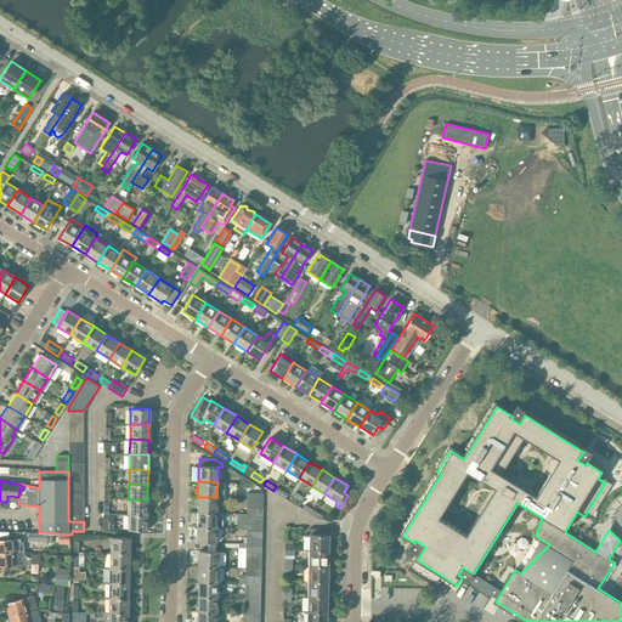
[(247,501),(263,501),(264,493),(261,493),(261,488),(255,485),(254,485),(254,493),(247,492),(247,501)]
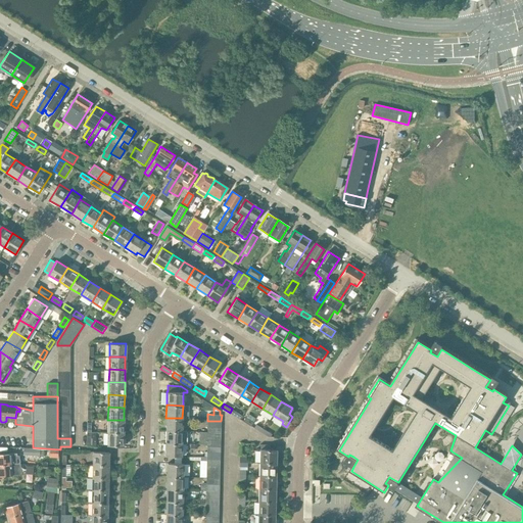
[(232,414),(240,419),(243,416),(235,411),(232,414)]
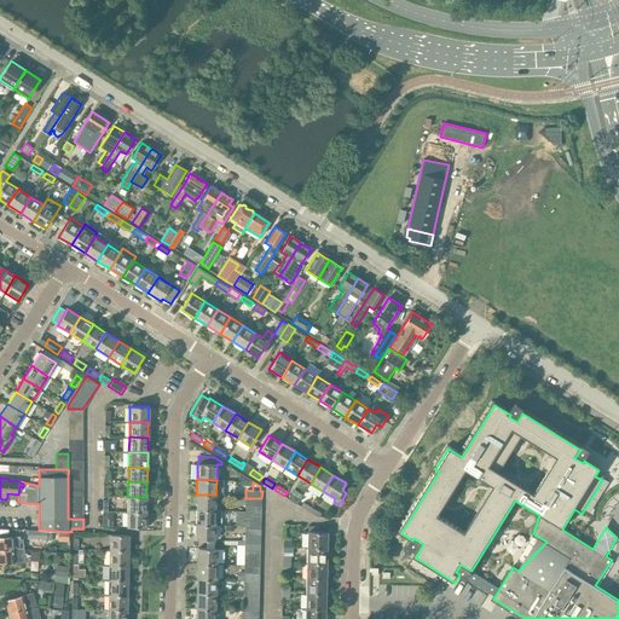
[(196,495),(196,509),(215,510),(215,495),(196,495)]
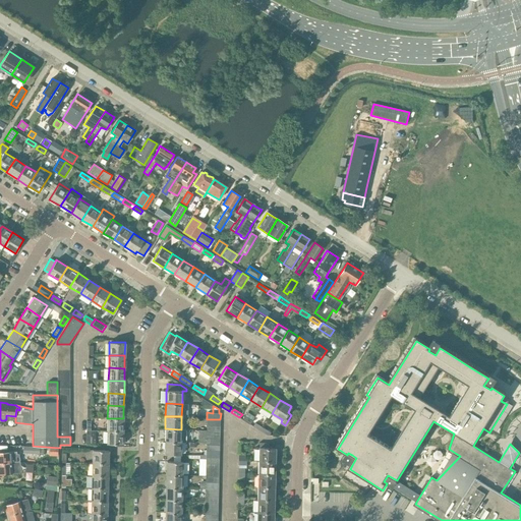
[(242,419),(250,424),(252,420),(244,416),(242,419)]
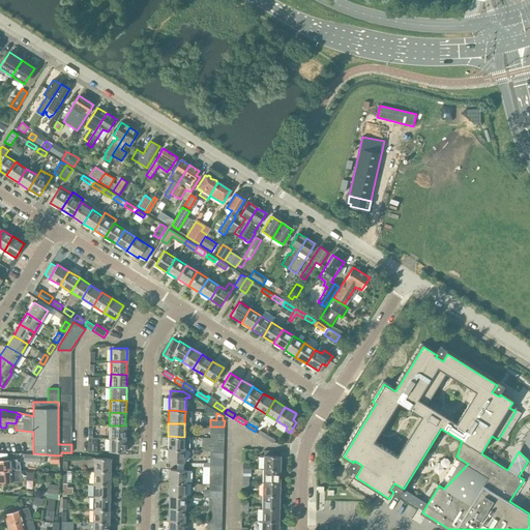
[(109,425),(109,438),(125,439),(125,425),(109,425)]
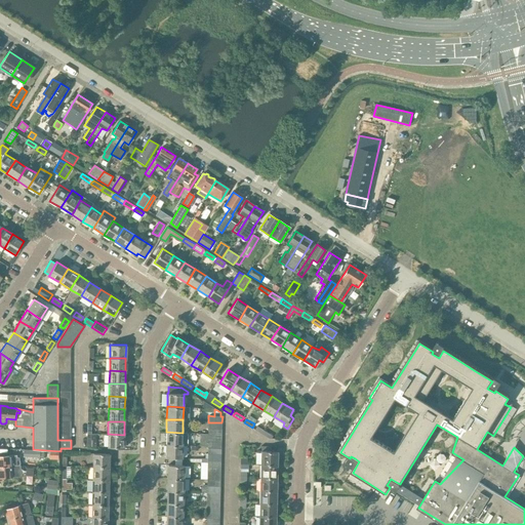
[(263,435),(266,431),(257,426),(255,430),(263,435)]
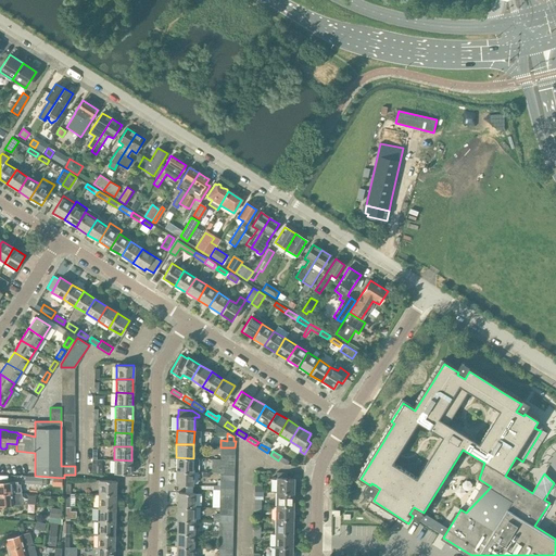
[(176,471),(192,471),(199,471),(199,458),(193,458),(176,457),(176,471)]
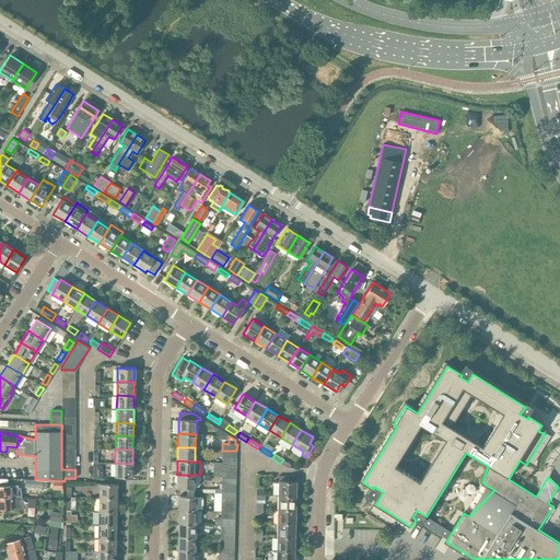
[(132,464),(115,463),(115,477),(131,478),(132,464)]
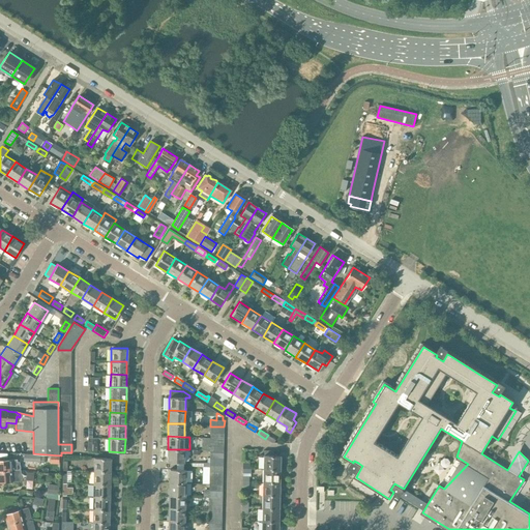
[(224,439),(210,439),(210,444),(206,444),(205,450),(209,450),(210,445),(224,446),(224,439)]
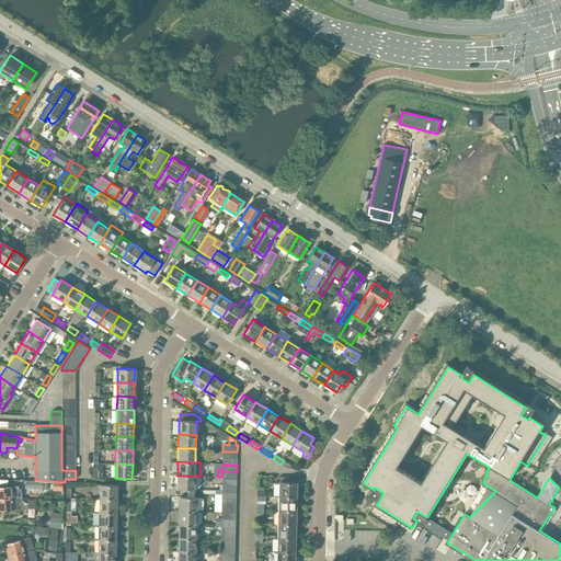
[(194,476),(178,476),(176,490),(187,490),(187,492),(193,493),(194,490),(194,476)]
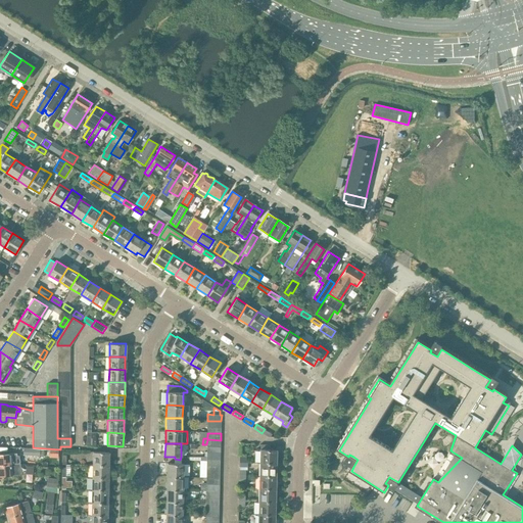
[(259,463),(276,463),(276,449),(270,449),(270,444),(260,444),(260,449),(259,449),(259,463)]
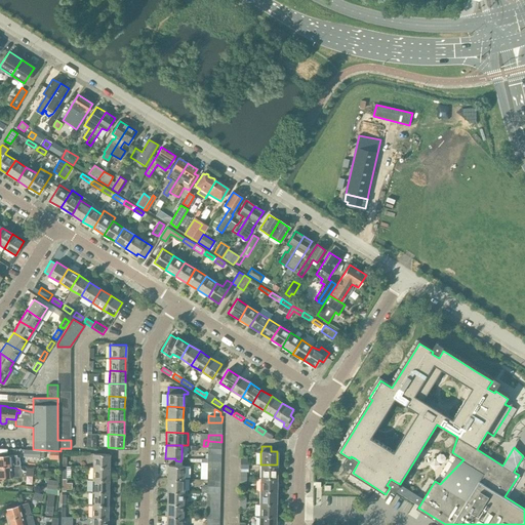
[(92,467),(109,467),(109,453),(93,453),(92,467)]
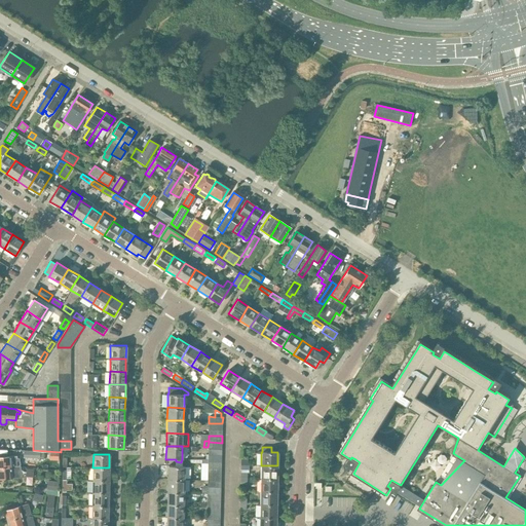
[(0,467),(16,466),(20,465),(19,458),(10,458),(10,456),(0,456),(0,467)]
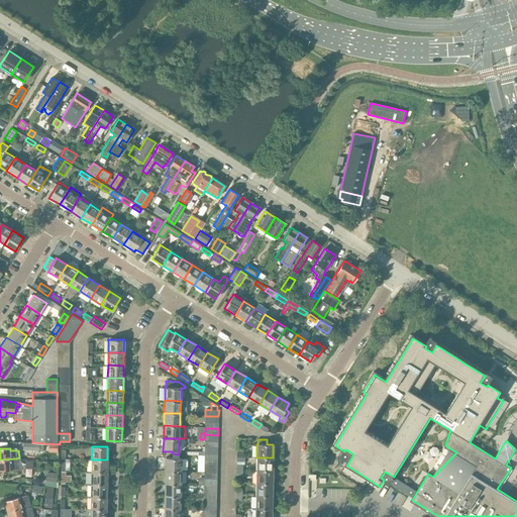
[(165,471),(181,472),(181,458),(166,457),(165,471)]
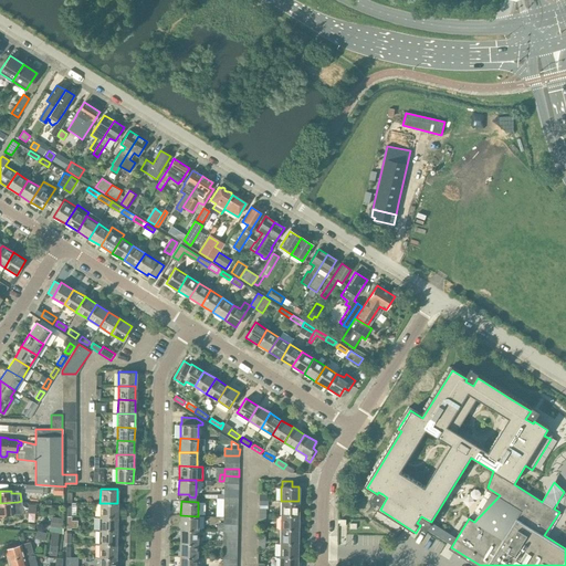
[(281,501),(281,514),(299,515),(299,501),(281,501)]
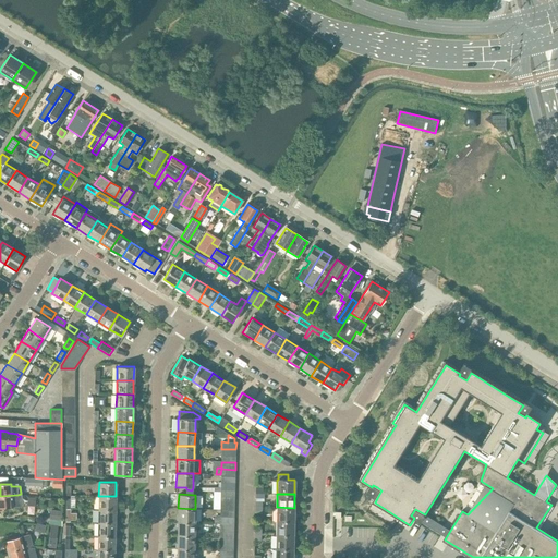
[(17,495),(0,496),(0,507),(13,507),(12,504),(17,502),(17,495)]
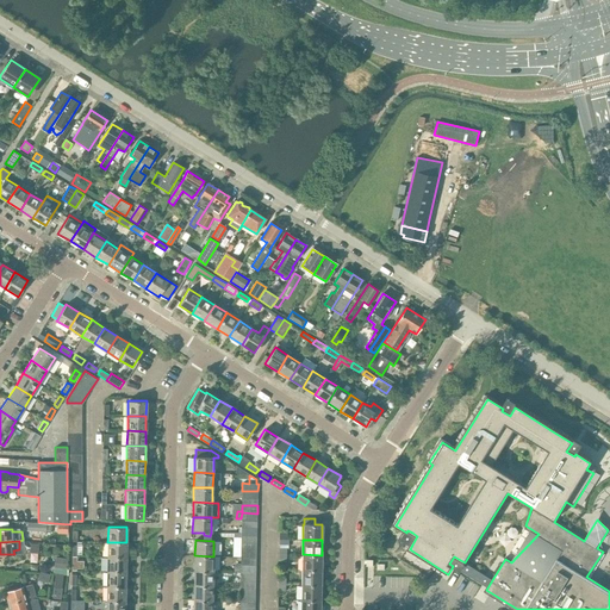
[(126,556),(126,542),(107,542),(107,556),(126,556)]
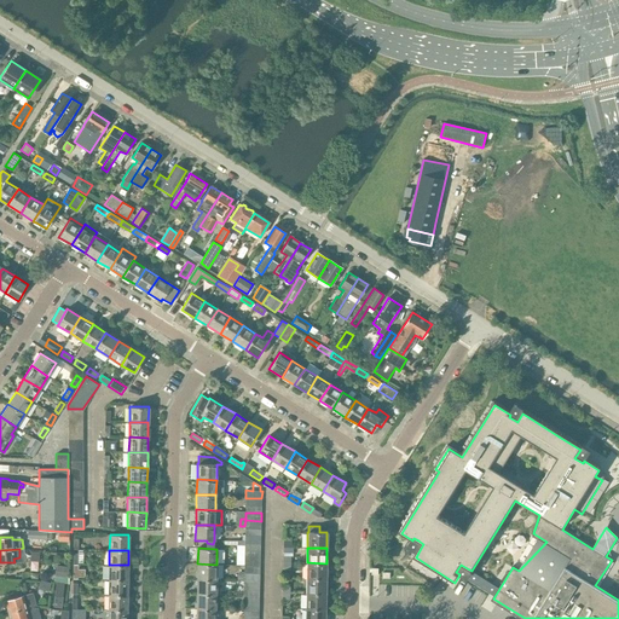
[(30,551),(29,565),(40,565),(40,553),(30,551)]
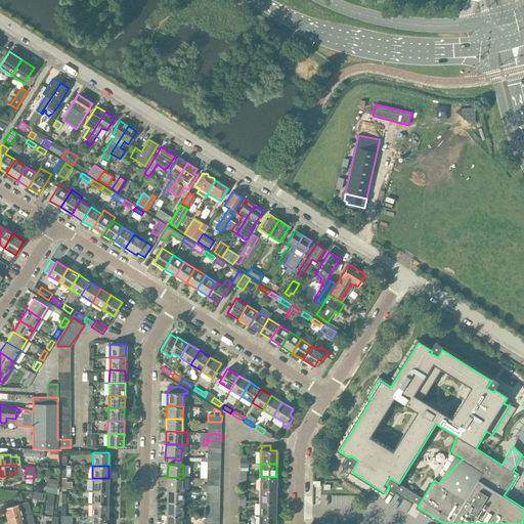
[(275,490),(276,477),(260,476),(259,489),(275,490)]
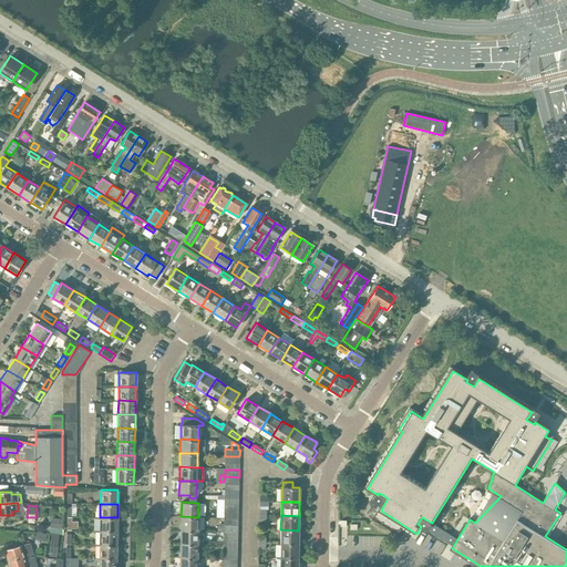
[(198,531),(198,517),(181,516),(181,531),(198,531)]
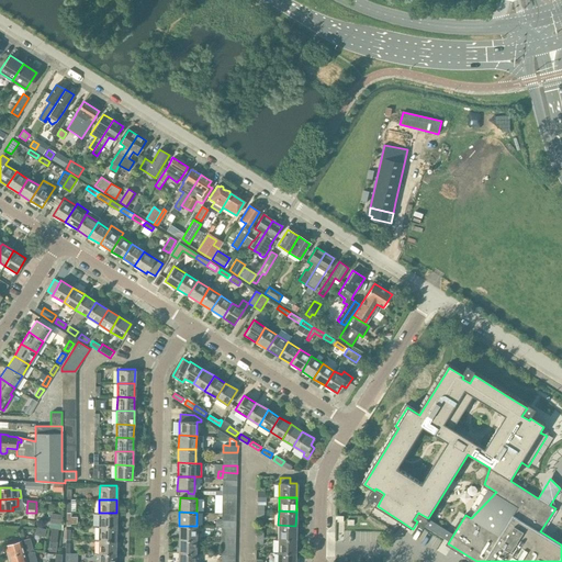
[(115,527),(116,513),(99,513),(99,527),(115,527)]
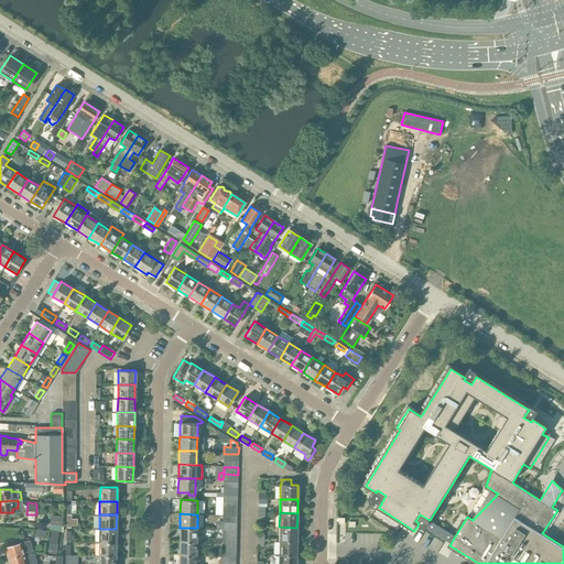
[(56,555),(58,531),(63,532),(63,525),(50,523),(49,530),(51,531),(49,554),(56,555)]
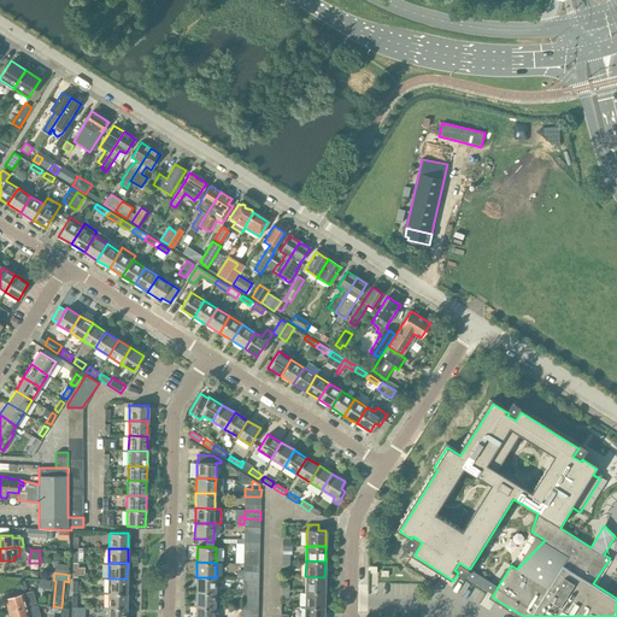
[(305,576),(305,592),(324,592),(324,577),(305,576)]
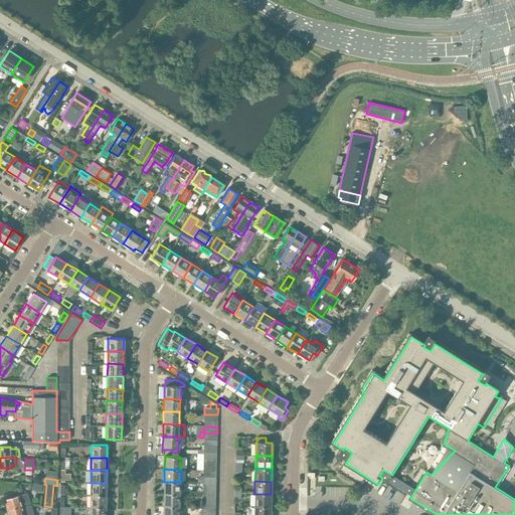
[(400,481),(396,487),(406,493),(410,487),(400,481)]
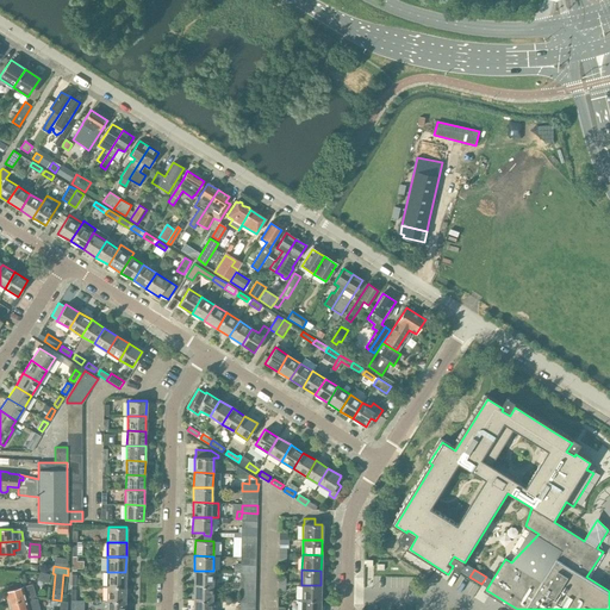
[(212,585),(213,571),(194,571),(194,585),(212,585)]
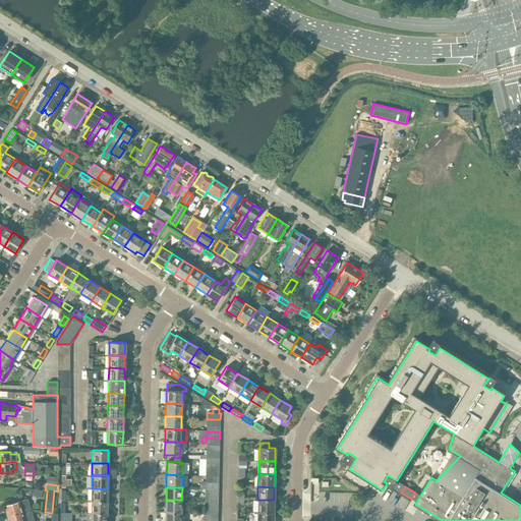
[(107,501),(107,488),(92,488),(91,501),(107,501)]
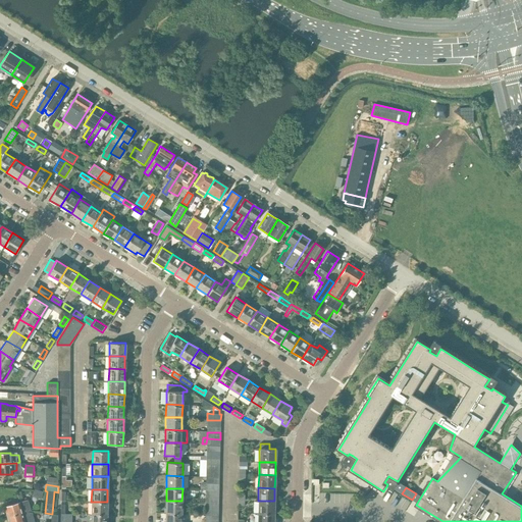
[(7,516),(27,511),(31,510),(28,500),(4,506),(7,516)]
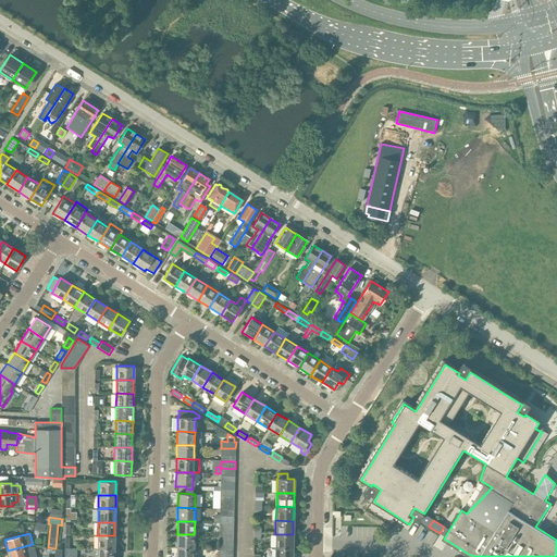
[(194,548),(194,534),(177,534),(176,548),(194,548)]
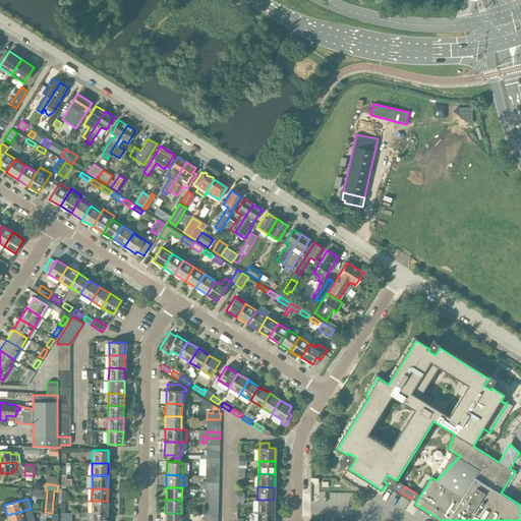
[(257,500),(256,512),(274,513),(274,500),(257,500)]
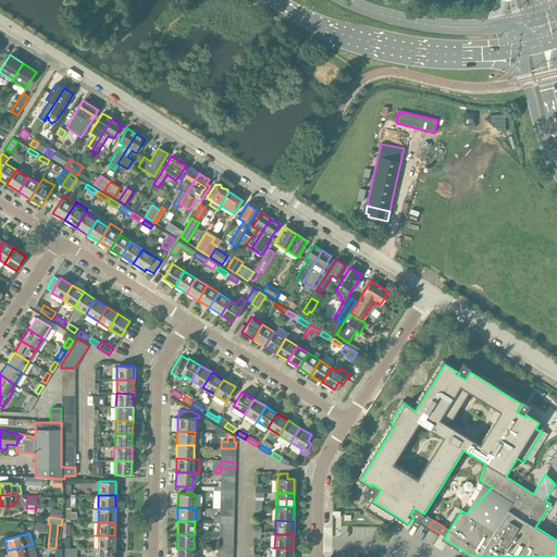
[(114,549),(114,535),(97,535),(97,548),(114,549)]
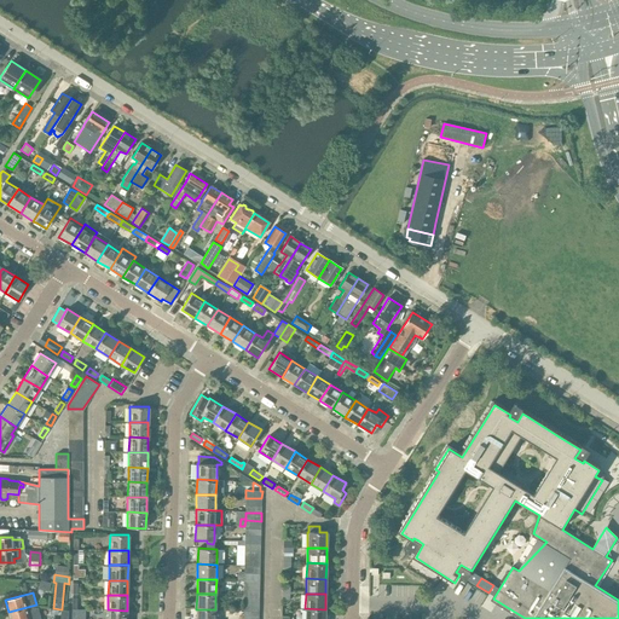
[(32,606),(9,612),(10,618),(39,618),(36,607),(32,607),(32,606)]
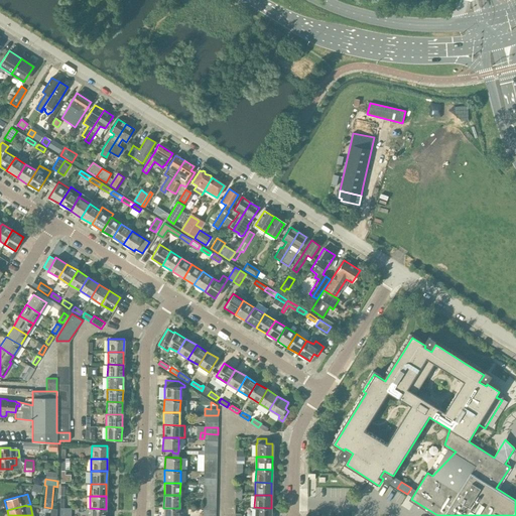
[(270,515),(271,508),(254,507),(254,515),(270,515)]
